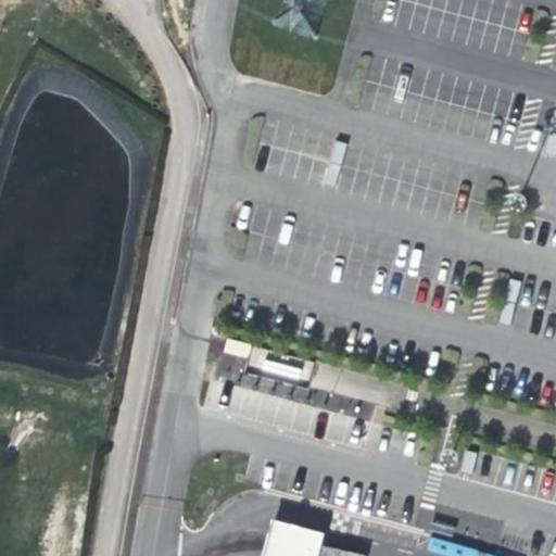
[(283,0),(282,4),(286,5),(279,25),(313,36),(324,0),(283,0)]
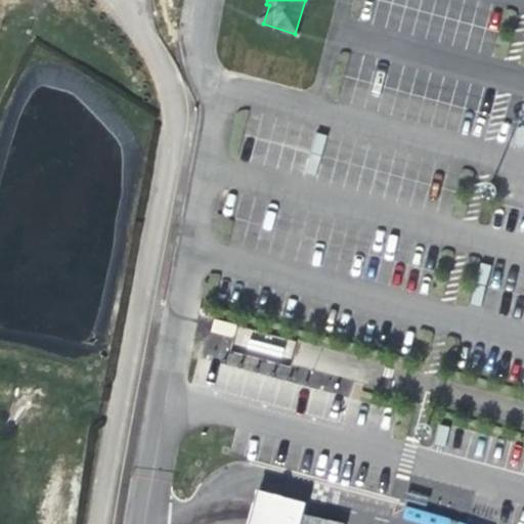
[(523,145),(523,104),(513,142),(523,145)]
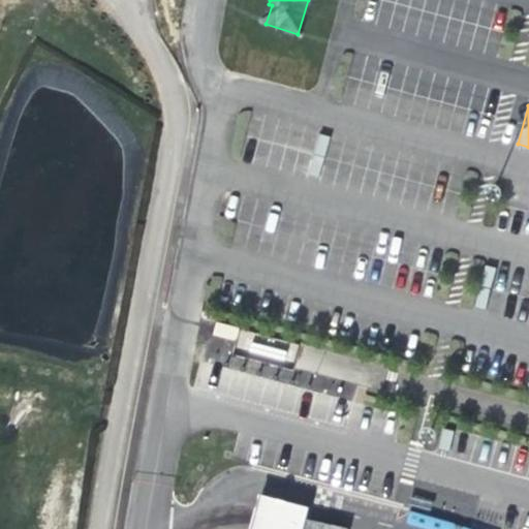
[(487,309),(497,270),(485,267),(474,306),(487,309)]
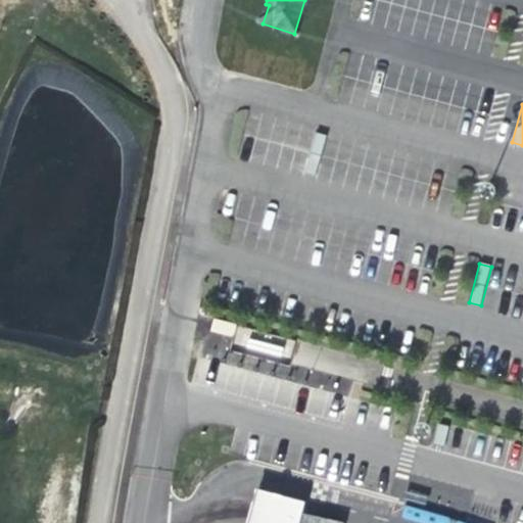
[(299,522),(305,503),(256,488),(246,522),(299,522)]
